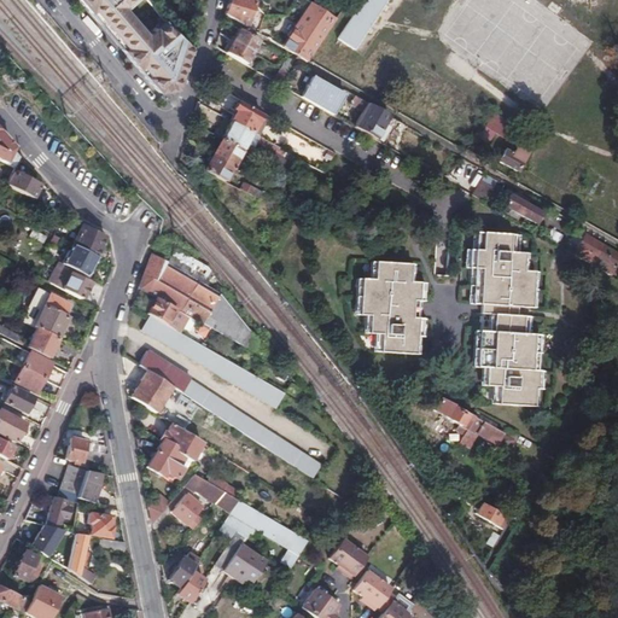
[(79,0),(98,22),(101,19),(123,46),(121,48),(141,73),(156,89),(174,87),(188,46),(169,28),(161,19),(144,33),(123,6),(132,0),(79,0)]
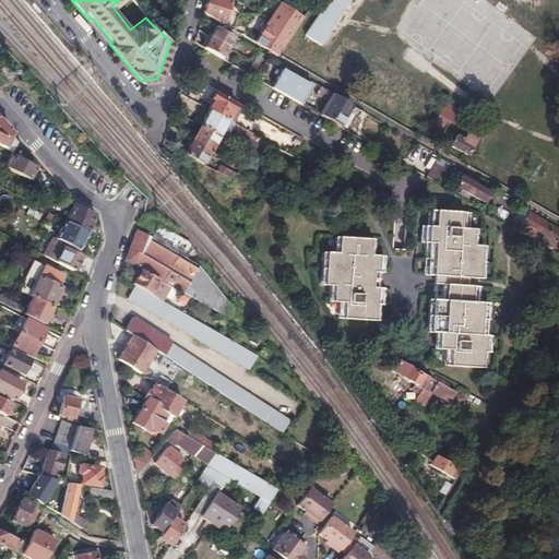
[(205,0),(203,12),(223,23),(227,10),(229,1),(224,0),(205,0)]
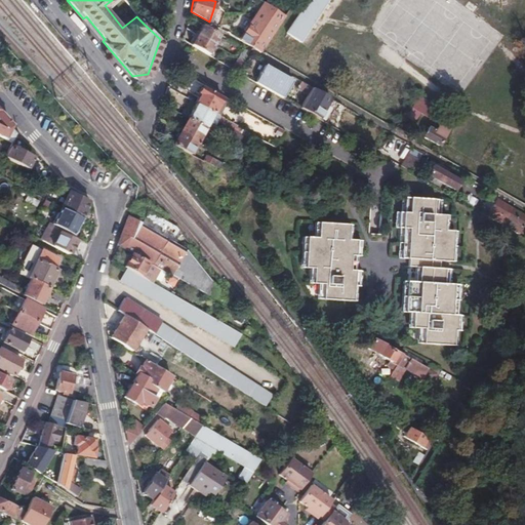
[(328,0),(307,0),(285,32),(300,42),(328,0)]
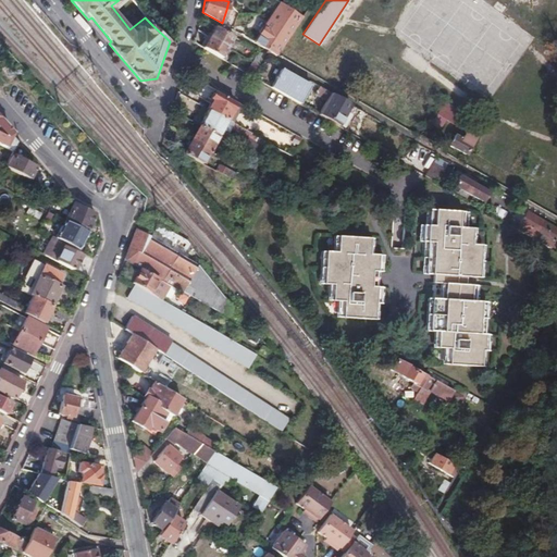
[(277,53),(287,38),(302,16),(280,3),(252,41),(276,54),(277,53)]
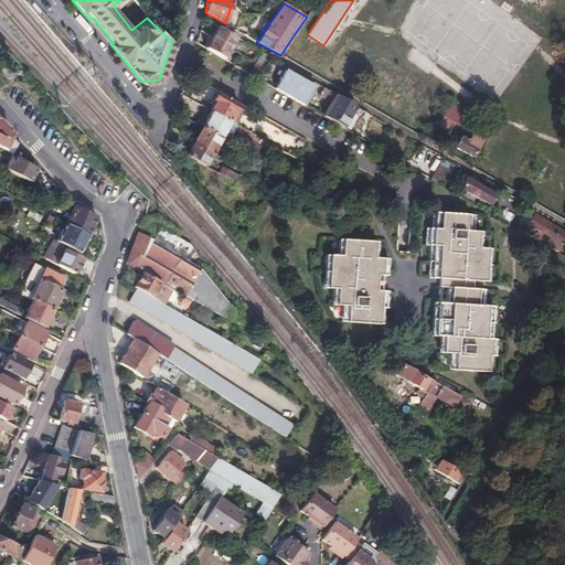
[(211,36),(231,49),(237,38),(217,25),(211,36)]
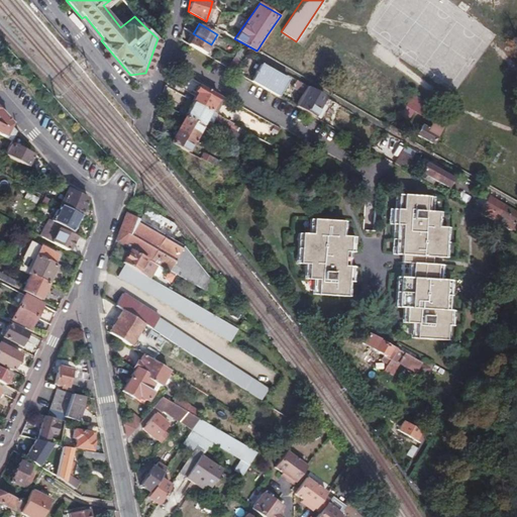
[(205,54),(211,44),(193,33),(188,43),(205,54)]
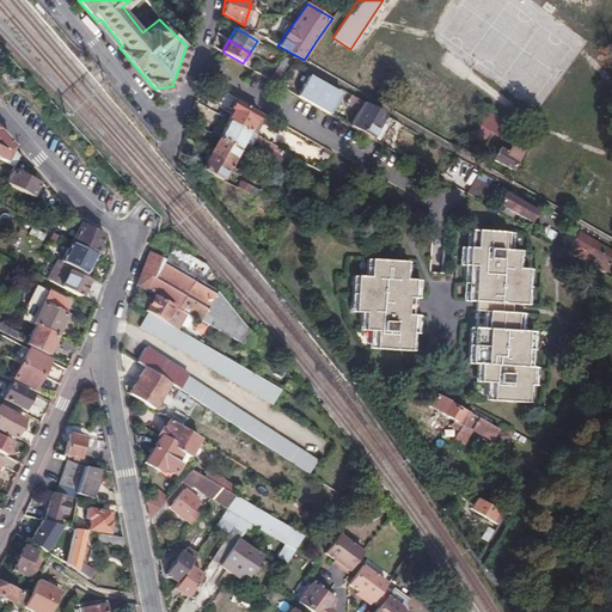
[(276,68),(283,72),(289,60),(283,55),(276,68)]
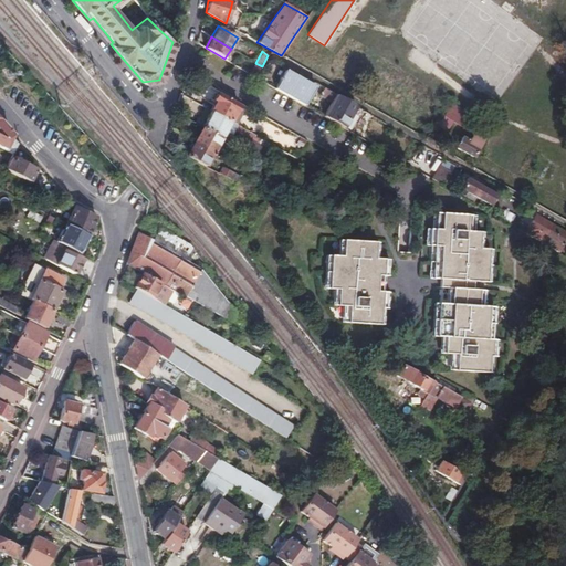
[(255,76),(262,66),(255,63),(249,73),(255,76)]
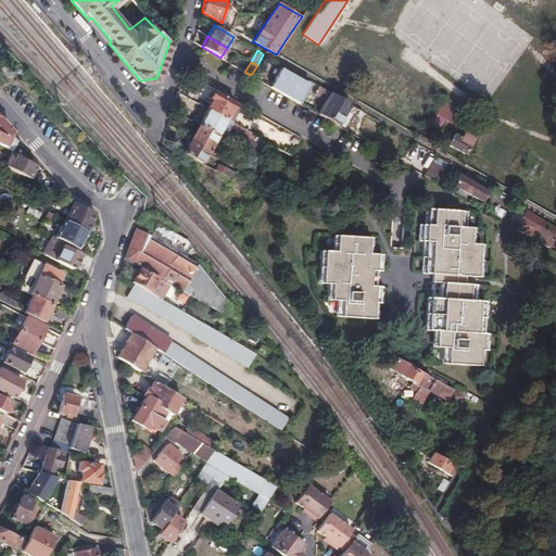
[(270,86),(300,103),(310,85),(280,68),(270,86)]
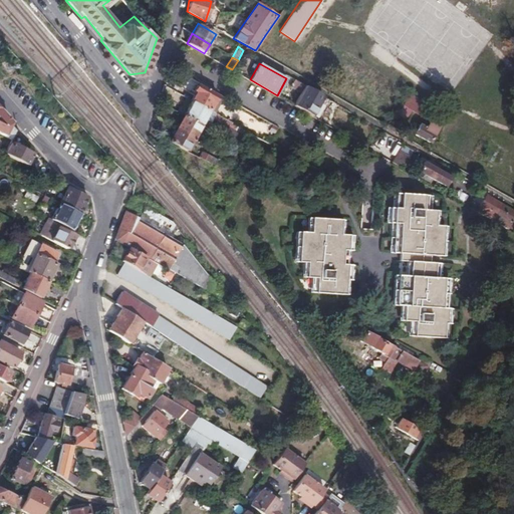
[(296,89),(301,92),(304,85),(300,83),(296,89)]
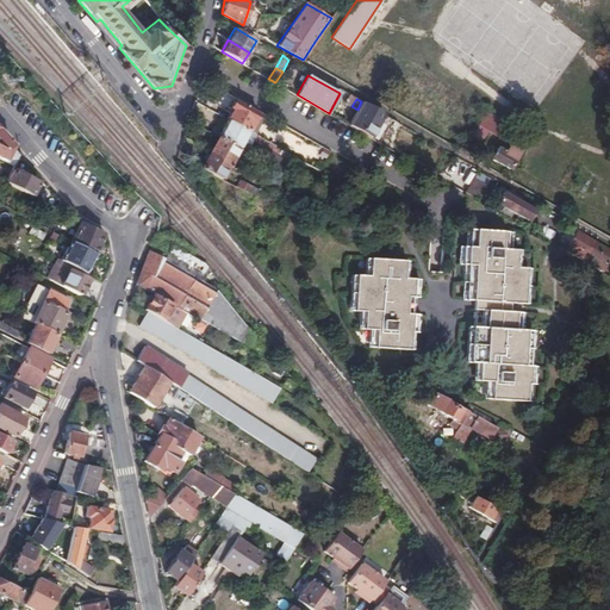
[(232,110),(228,119),(248,131),(253,132),(262,116),(234,100),(229,107),(232,110)]
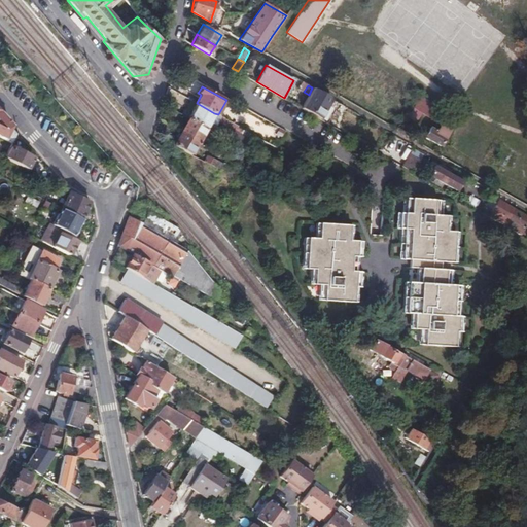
[(323,94),(312,88),(309,95),(301,108),(311,114),(315,107),(319,110),(323,102),(319,100),(323,94)]
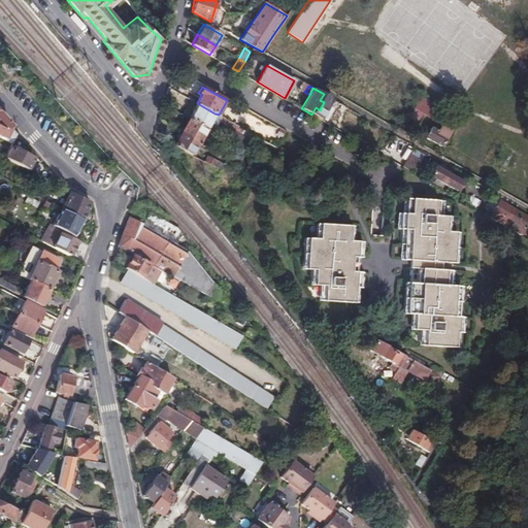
[(415,106),(423,111),(431,117),(437,106),(421,97),(415,106)]
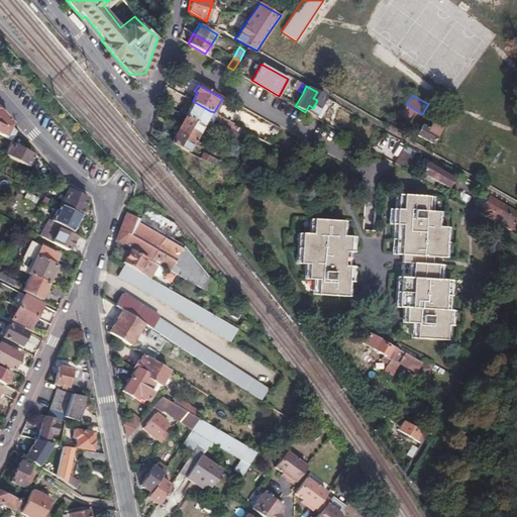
[(202,125),(210,111),(193,101),(188,108),(182,105),(178,111),(185,115),(202,125)]
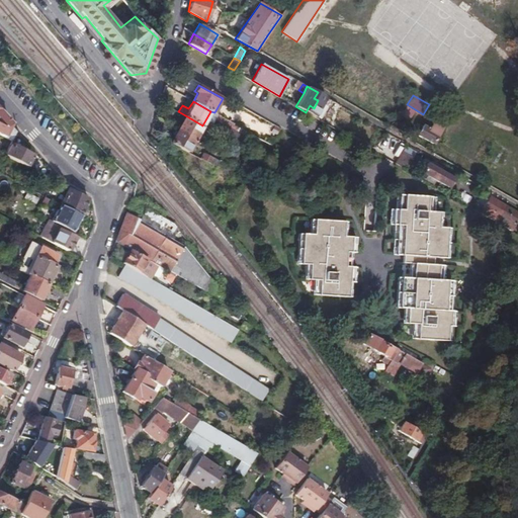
[(415,109),(407,104),(402,113),(410,117),(415,109)]
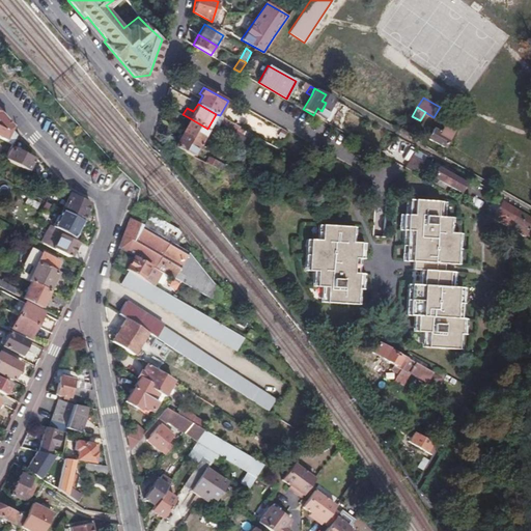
[(452,118),(459,122),(462,117),(455,113),(452,118)]
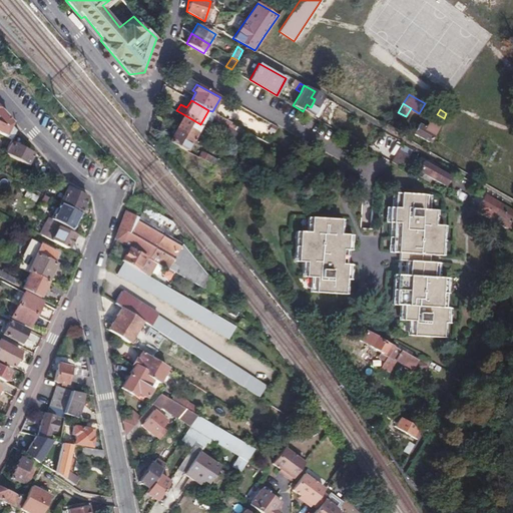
[(11,124),(0,111),(0,137),(3,139),(5,135),(11,124)]
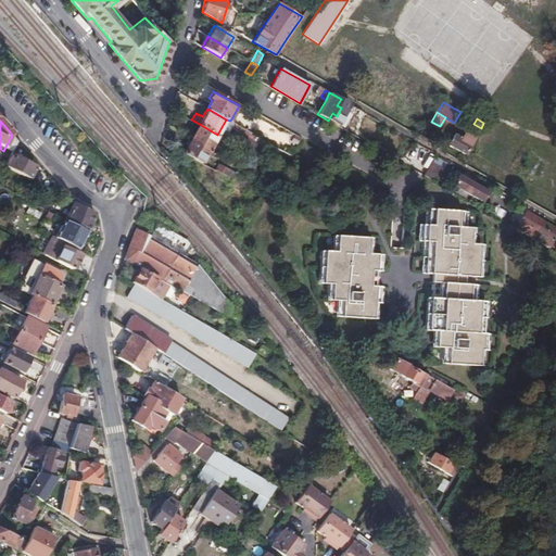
[(190,139),(209,150),(217,135),(199,124),(190,139)]
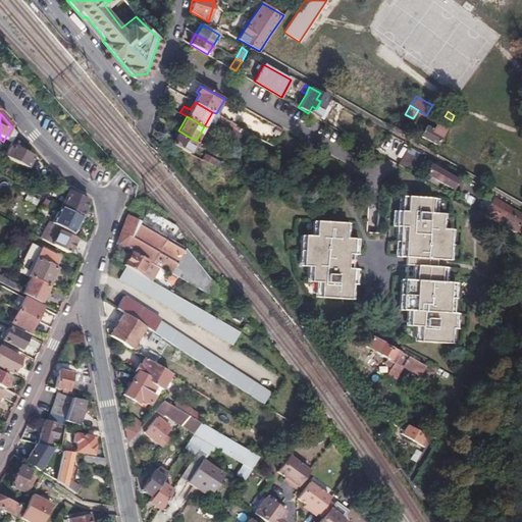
[(446,127),(436,122),(433,127),(431,126),(430,129),(425,126),(420,136),(436,145),(446,127)]
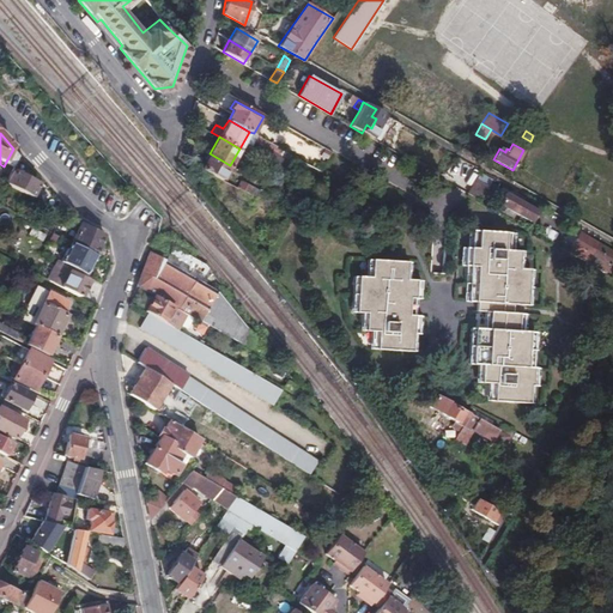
[(19,156),(13,149),(6,162),(13,165),(19,156)]
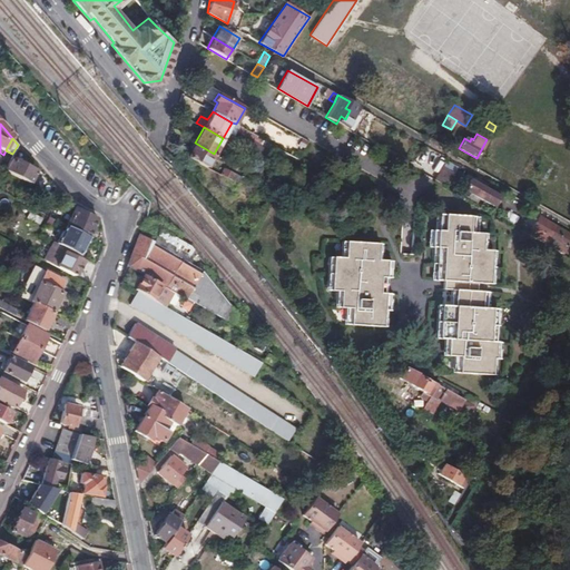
[(214,154),(195,143),(187,157),(206,168),(214,154)]
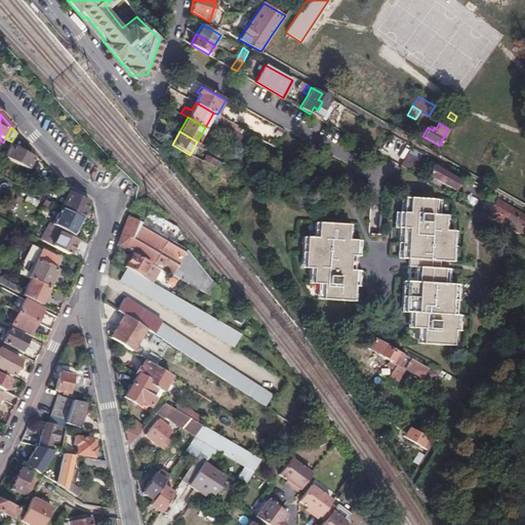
[(363,145),(352,137),(348,146),(359,152),(363,145)]
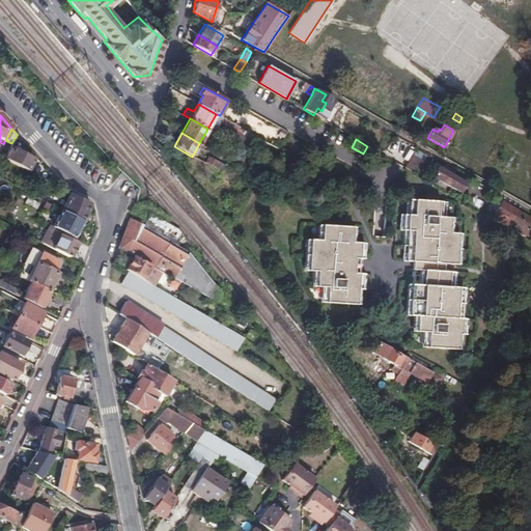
[(3,144),(0,142),(0,156),(3,158),(11,143),(5,140),(3,144)]
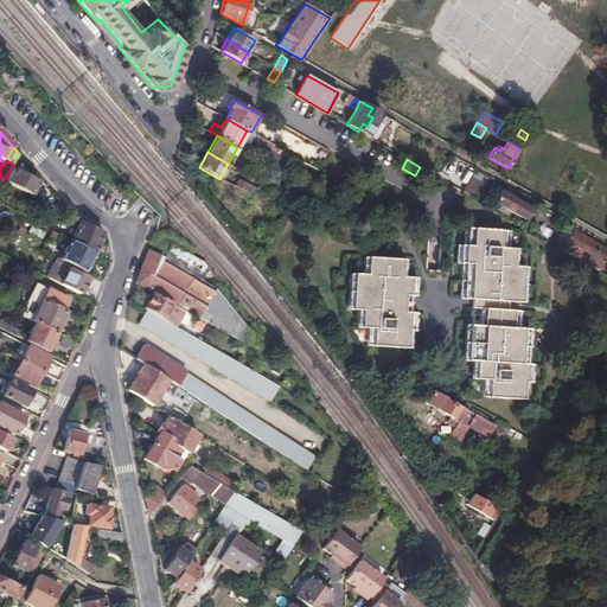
[(37,181),(11,168),(4,180),(30,195),(37,181)]
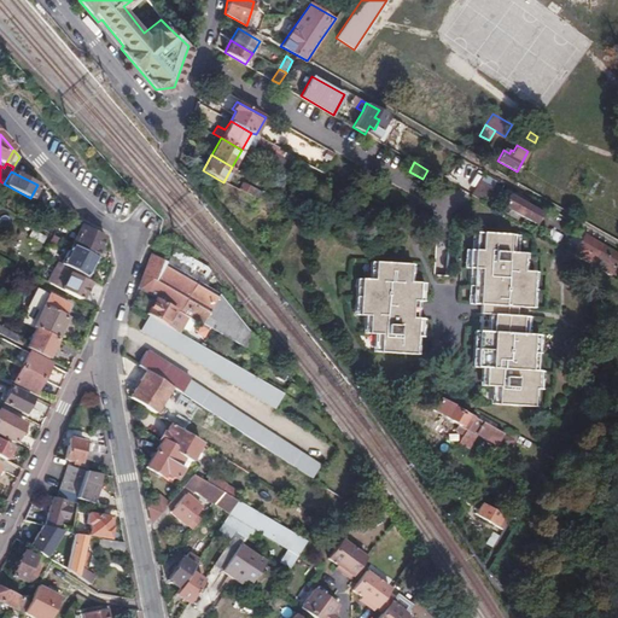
[(481,182),(493,190),(496,184),(484,176),(481,182)]
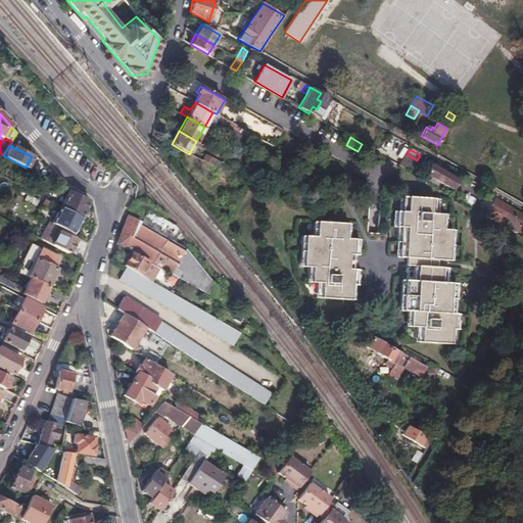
[(205,154),(202,159),(219,168),(222,162),(205,154)]
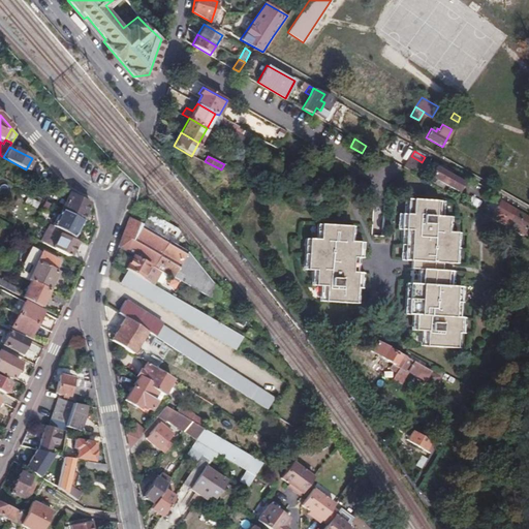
[(415,174),(422,162),(411,156),(404,167),(415,174)]
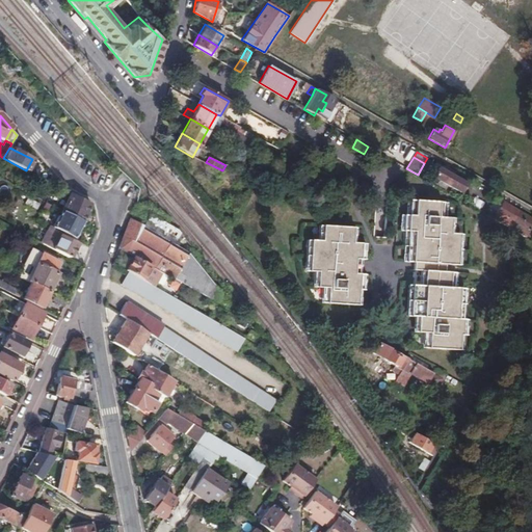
[(445,168),(445,170),(437,166),(431,178),(459,193),(466,182),(452,175),(453,174),(453,171),(448,168),(445,168)]
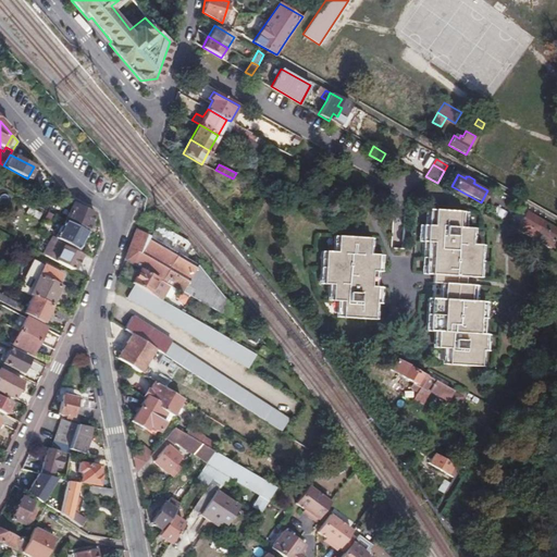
[(39,185),(50,190),(52,185),(41,180),(39,185)]
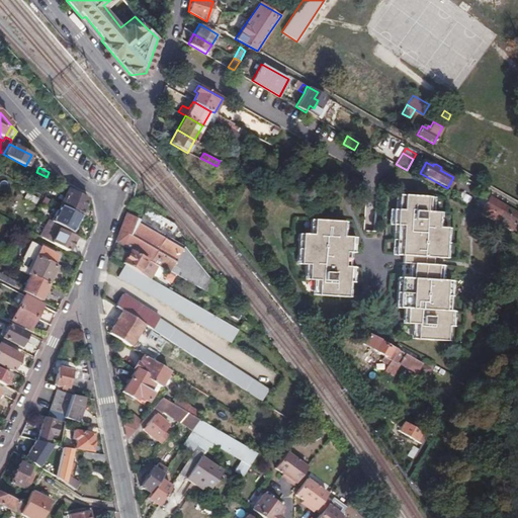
[(47,177),(36,172),(31,180),(46,186),(47,183),(51,185),(54,180),(47,177)]
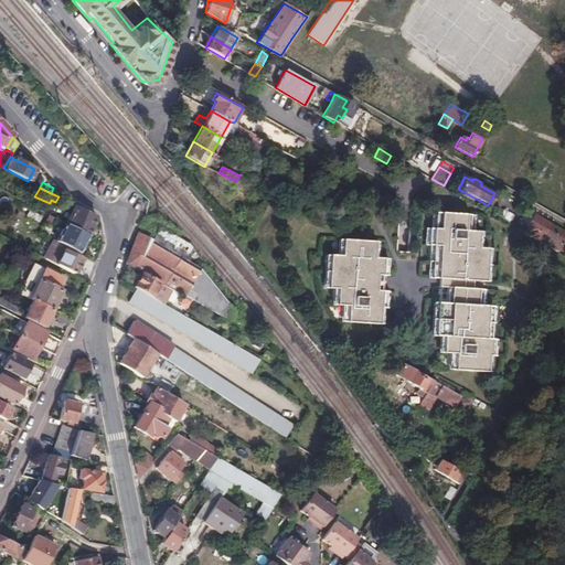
[(70,214),(91,226),(94,215),(74,205),(70,214)]
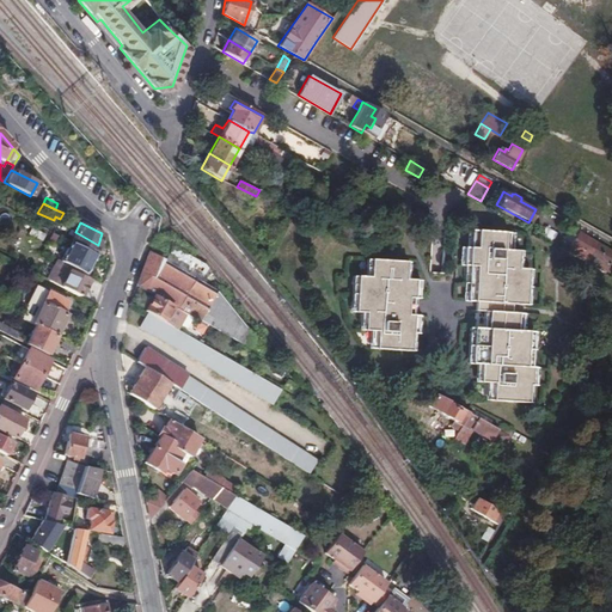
[(545,226),(540,237),(552,243),(557,233),(545,226)]
